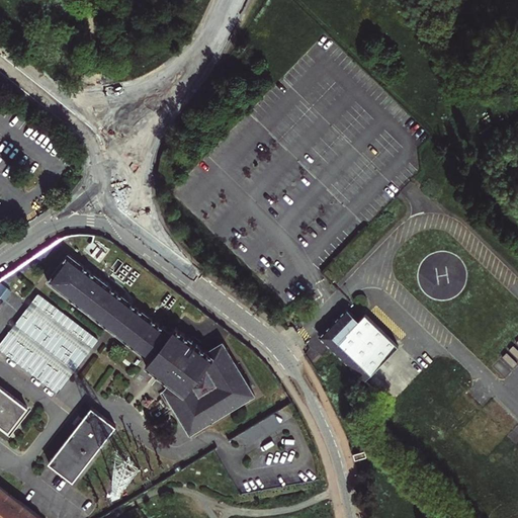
[(171,332),(67,254),(47,281),(150,360),(147,363),(170,381),(164,391),(190,434),(255,395),(223,342),(205,352),(174,328),(171,332)]
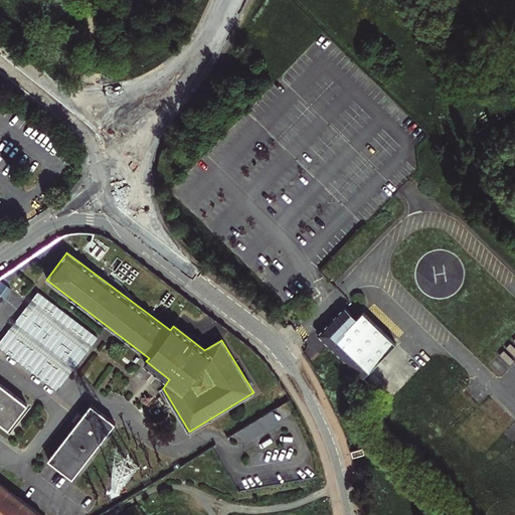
[(0,302),(11,289),(1,282),(0,282),(0,302)]
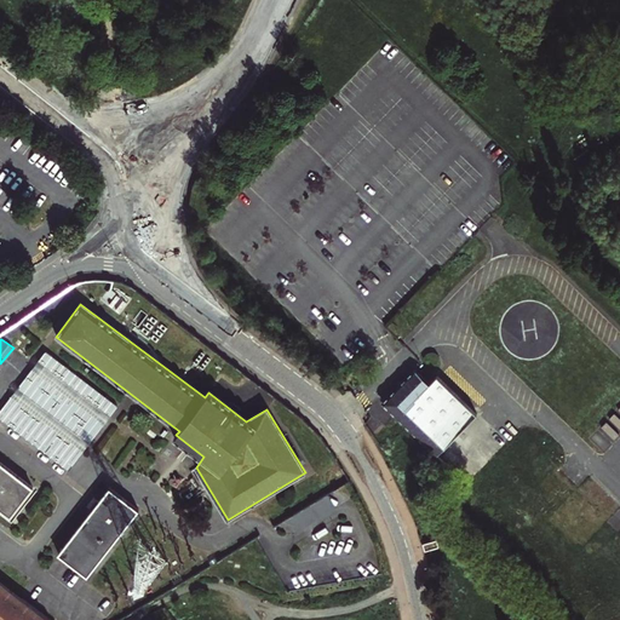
[(115,407),(42,352),(0,407),(0,418),(68,470),(115,407)]
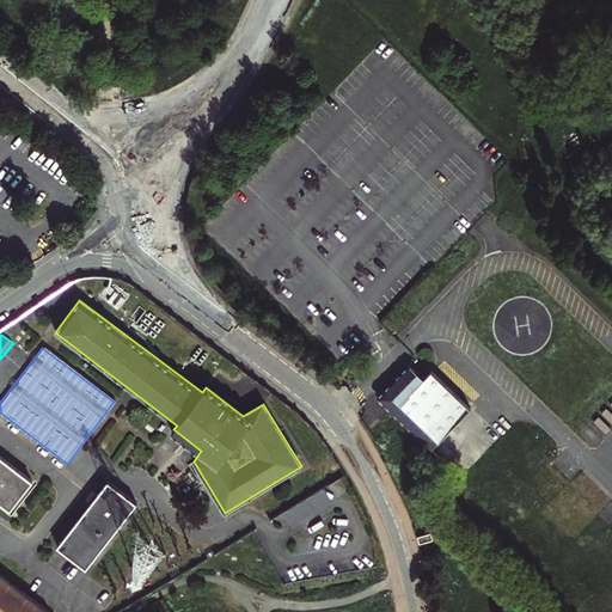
[(470,408),(432,371),(424,378),(410,363),(377,397),(430,450),(470,408)]
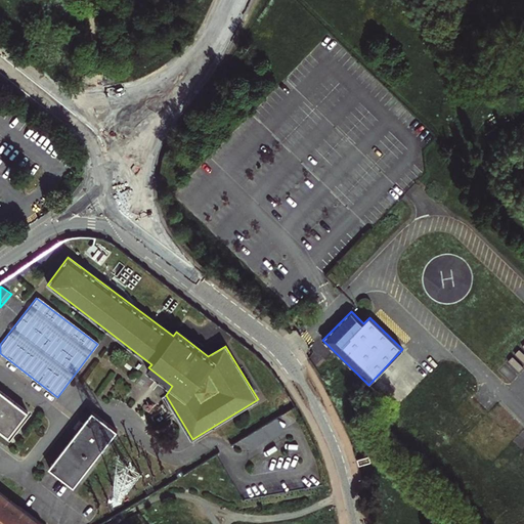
[(28,411),(0,390),(0,430),(8,437),(28,411)]
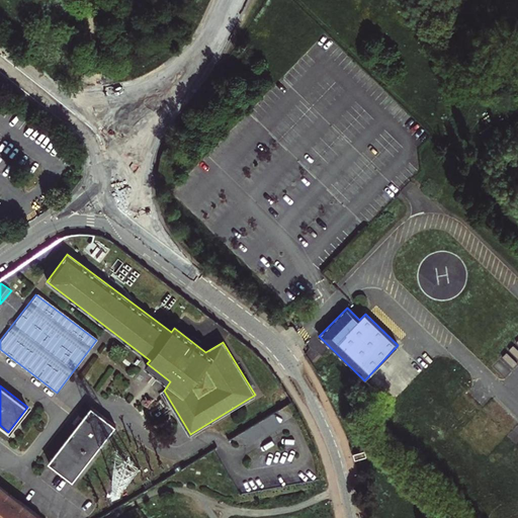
[(115,426),(91,407),(49,462),(73,482),(115,426)]
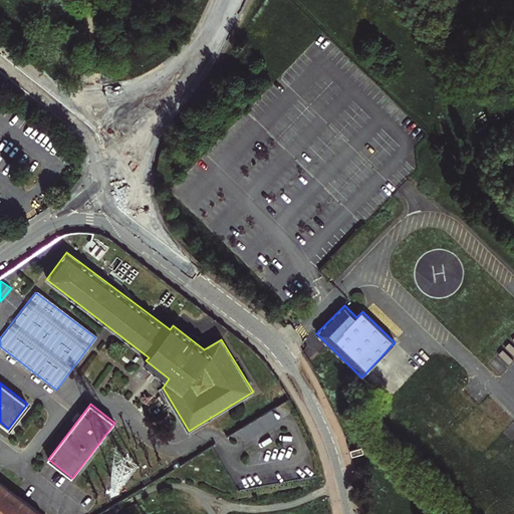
[(362,447),(350,451),(351,457),(364,454),(362,447)]
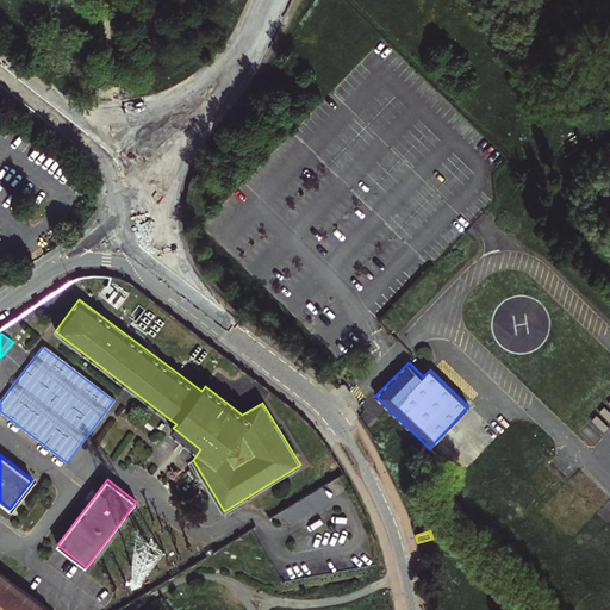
[(138,565),(163,582),(170,570),(166,566),(170,559),(142,540),(134,553),(143,559),(138,565)]
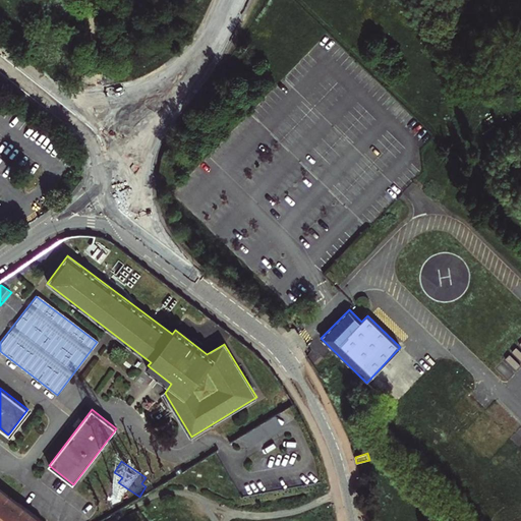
[(41,520),(16,502),(0,488),(0,520),(41,520)]
